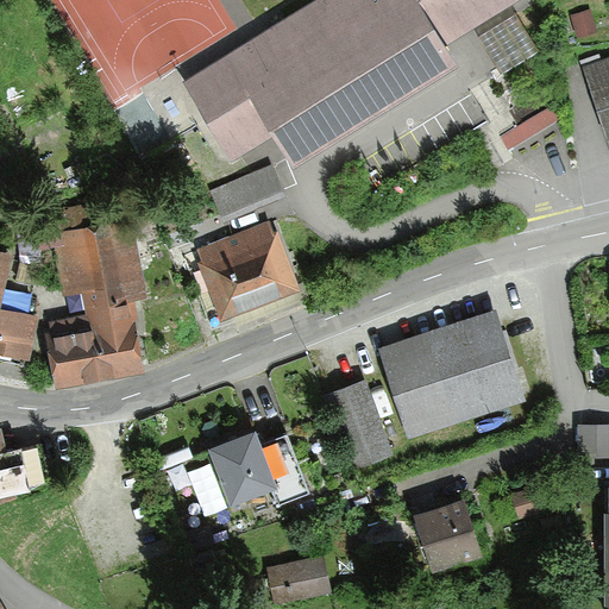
[(309,0),(186,79),(232,152),(275,125),(295,156),(462,50),(451,33),(503,0),(309,0)]
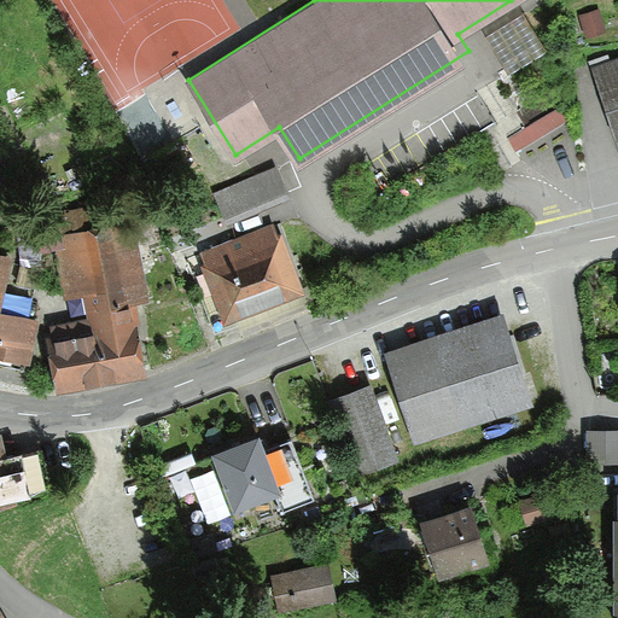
[(584,34),(600,30),(595,11),(579,15),(584,34)]
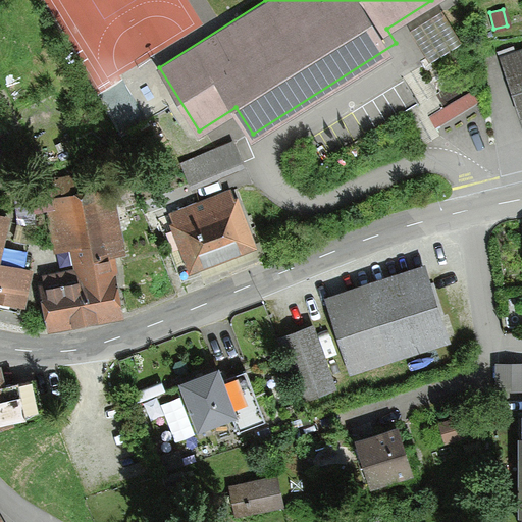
[(447,11),(415,29),(433,62),(465,45),(447,11)]
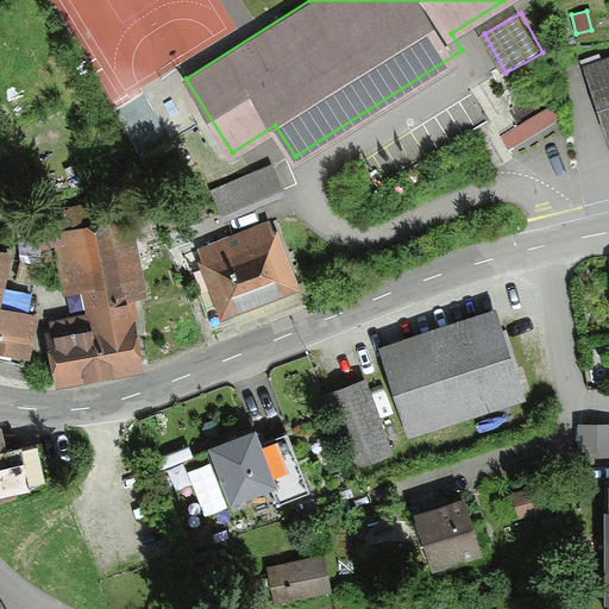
[(608,60),(584,69),(607,136),(608,135),(608,60)]
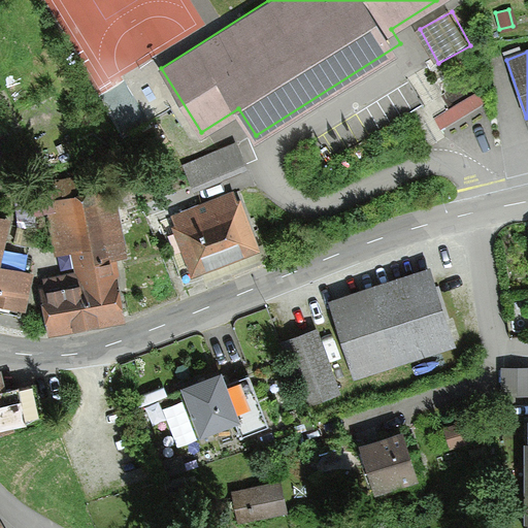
[(434,119),(440,129),(483,105),(476,94),(434,119)]
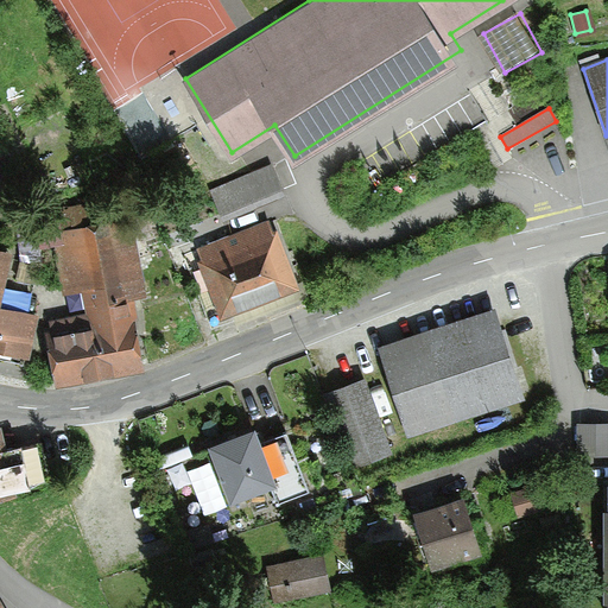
[(272,164),(209,190),(219,214),(282,188),(272,164)]
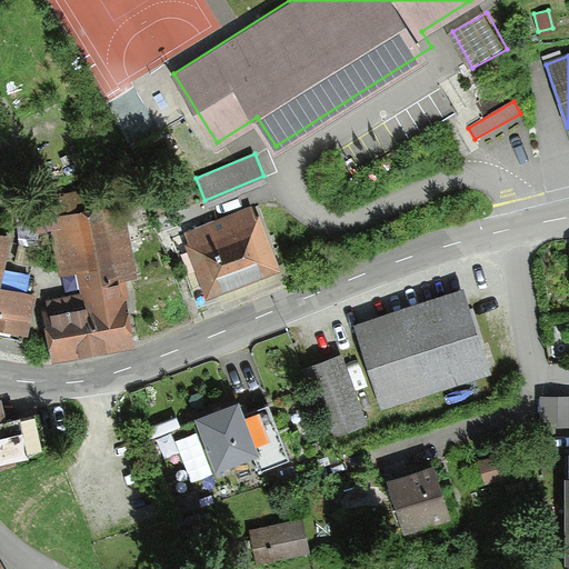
[(80,192),(47,199),(61,276),(77,273),(80,292),(127,283),(127,281),(139,279),(126,205),(83,212),(80,192)]
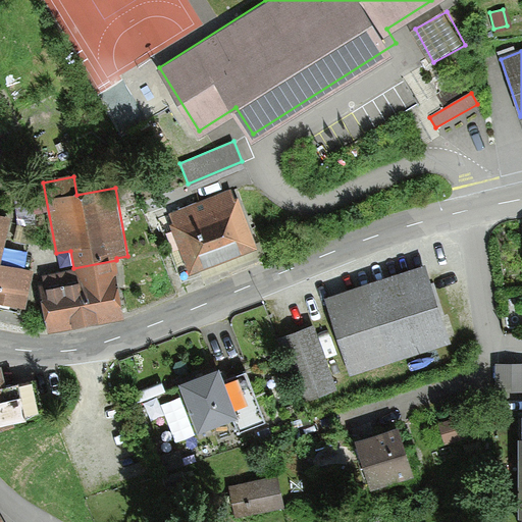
[(173,223),(169,224),(189,276),(256,252),(237,200),(232,202),(228,192),(169,213),(173,223)]
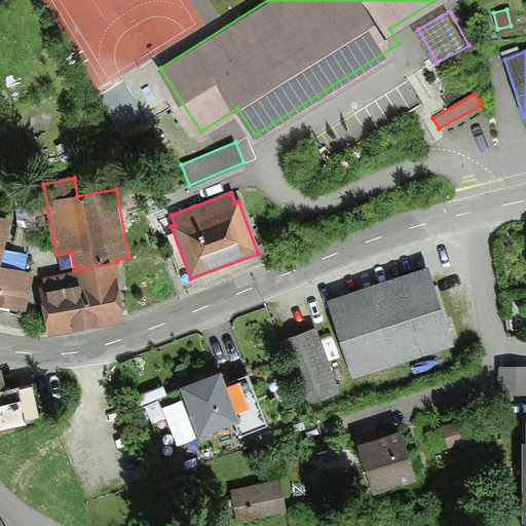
[(11,220),(0,217),(0,305),(24,311),(33,273),(1,266),(11,220)]
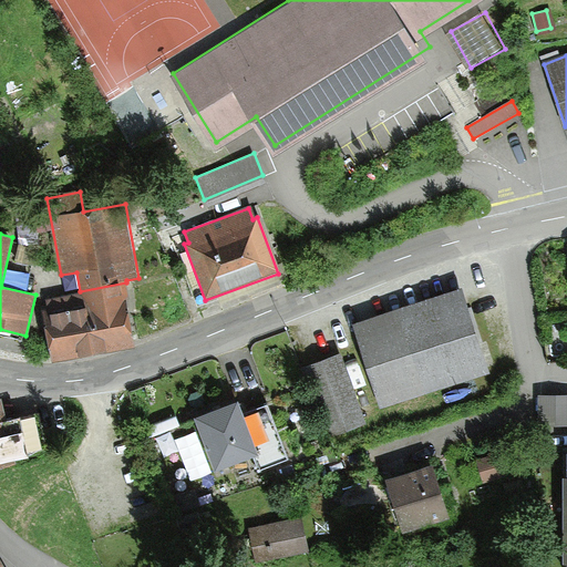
[(52,363),(134,347),(125,301),(130,300),(126,282),(45,300),(48,308),(41,309),(52,363)]
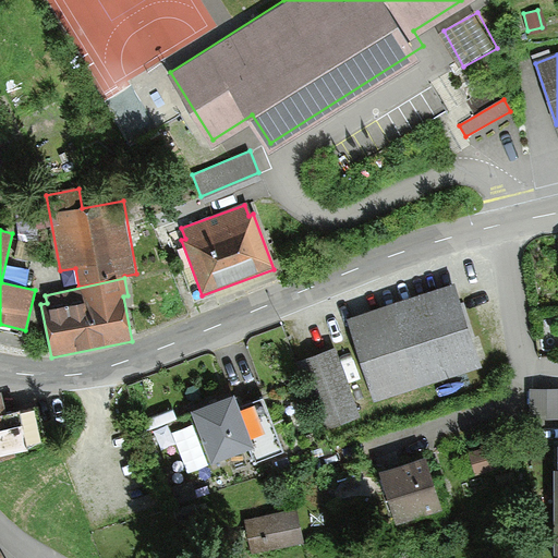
[(347,320),(373,400),(481,364),(453,284),(347,320)]
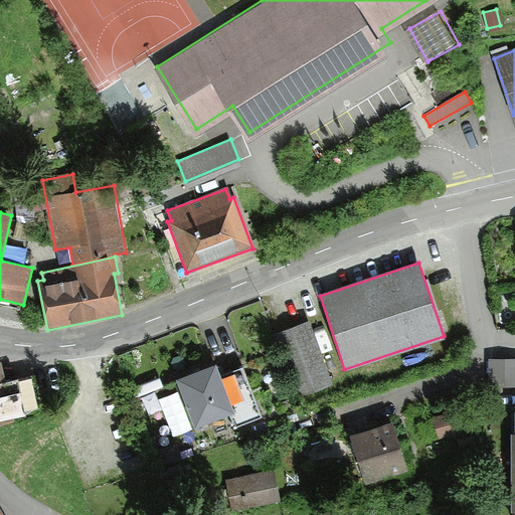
[(302,395),(332,384),(307,322),(278,333),(302,395)]
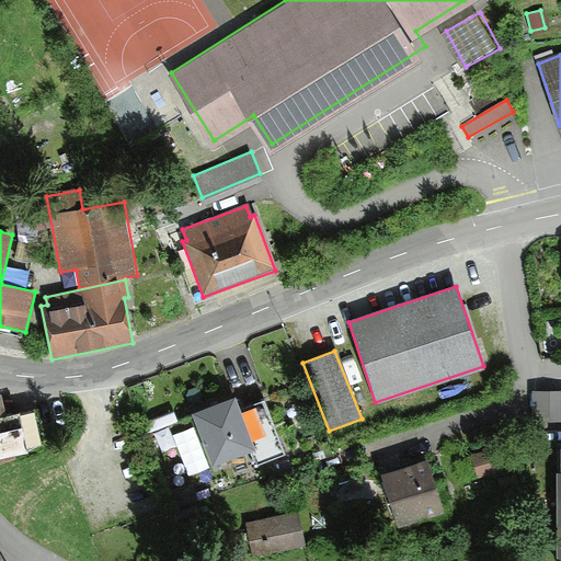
[(1,393),(0,392),(0,465),(20,461),(19,456),(29,454),(21,413),(6,416),(1,393)]
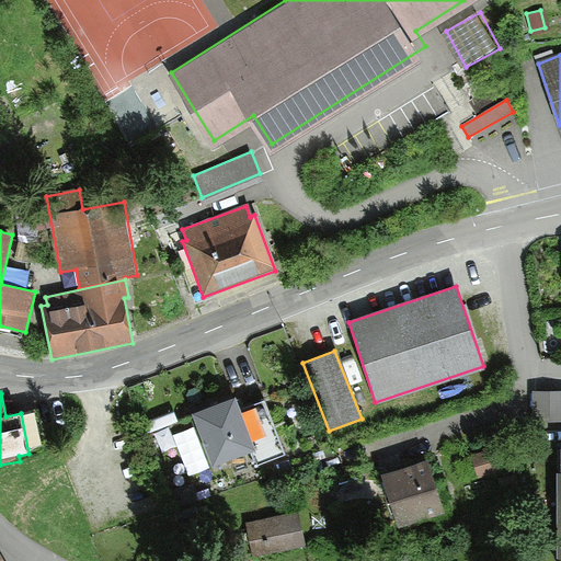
[(560,392),(533,392),(533,421),(560,420),(560,392)]
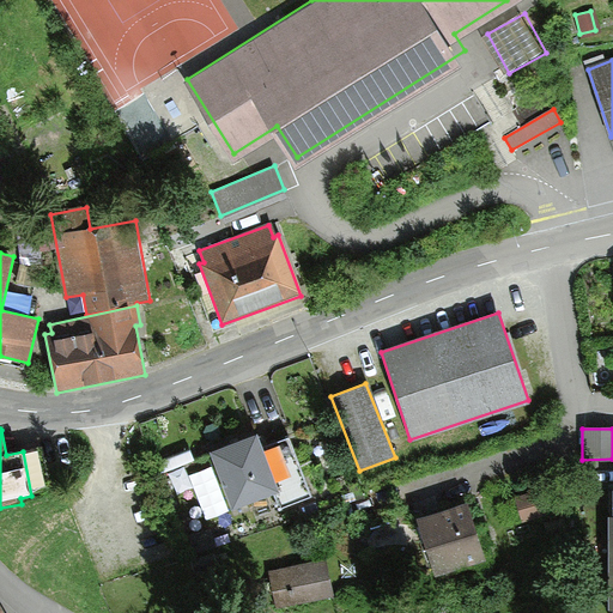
[(232,503),(271,487),(252,437),(213,453),(232,503)]
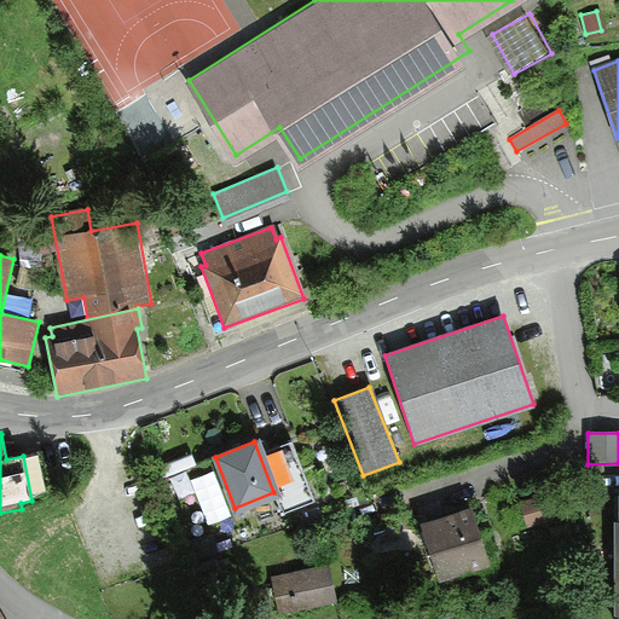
[(288,512),(311,503),(290,443),(266,451),(288,512)]
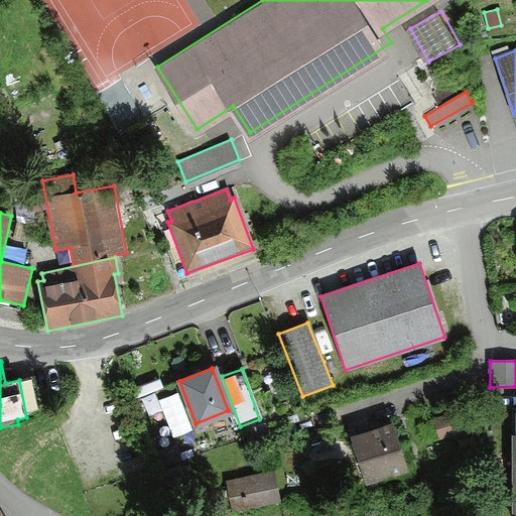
[(439,439),(471,428),(464,409),(433,419),(439,439)]
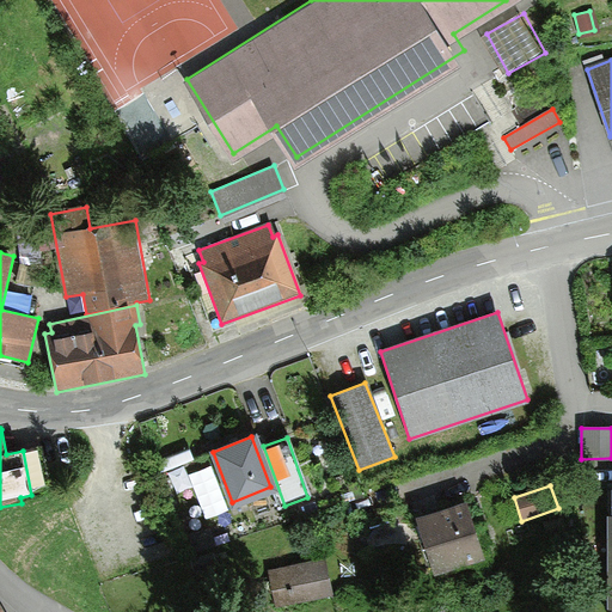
[(435,575),(484,560),(476,533),(467,505),(417,520),(435,575)]
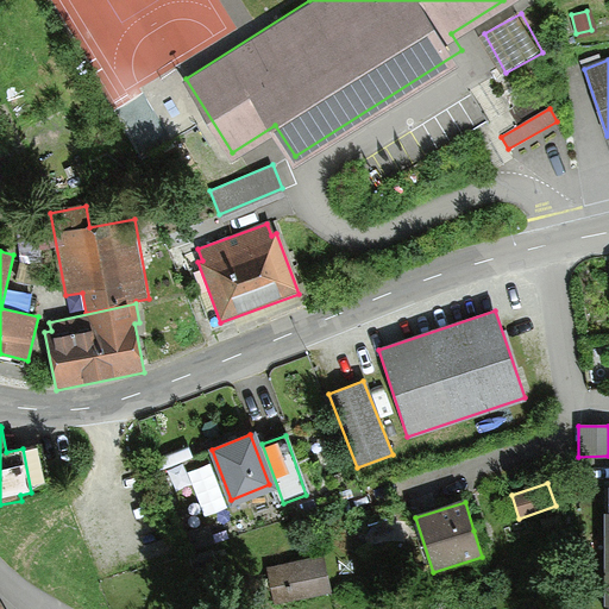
[(202,504),(181,510),(190,548),(212,544),(202,504)]
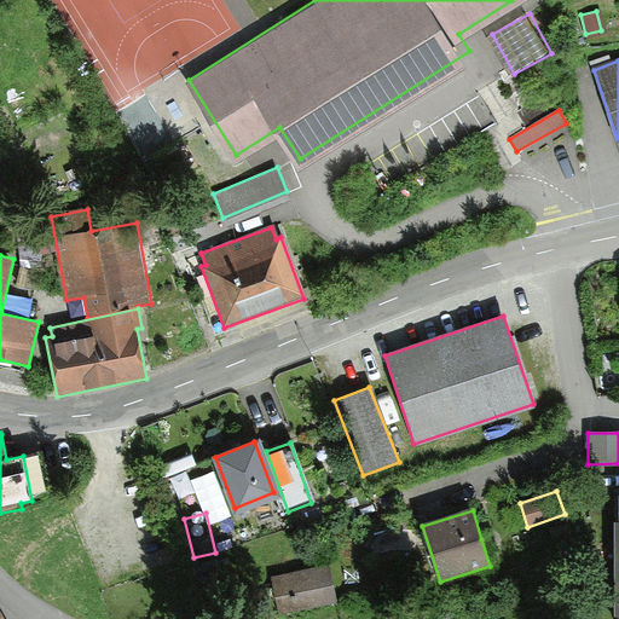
[(279,615),(335,603),(327,563),(270,577),(279,615)]
